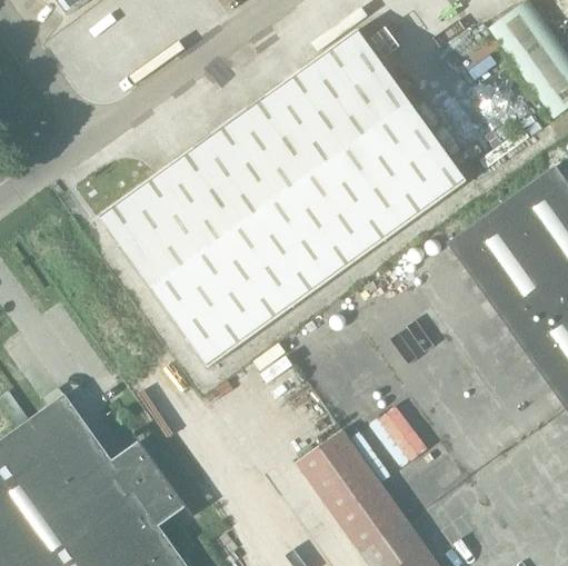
[(55,0),(66,15),(86,0),(55,0)]
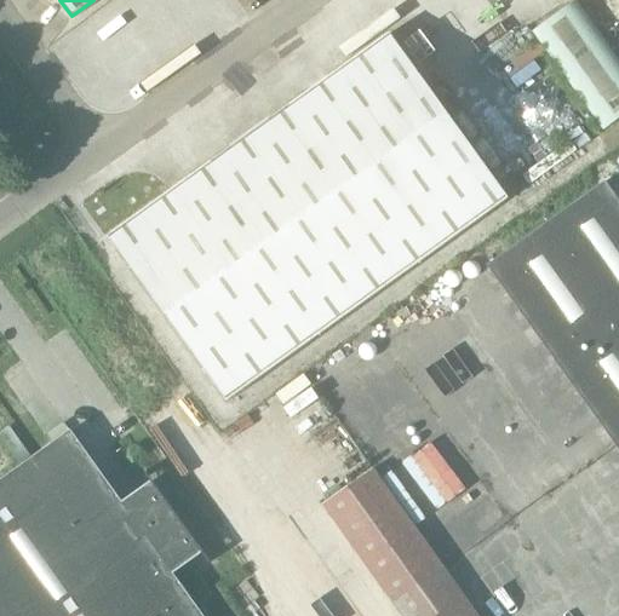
[(483,0),(462,13),(470,27),(514,0),(483,0)]
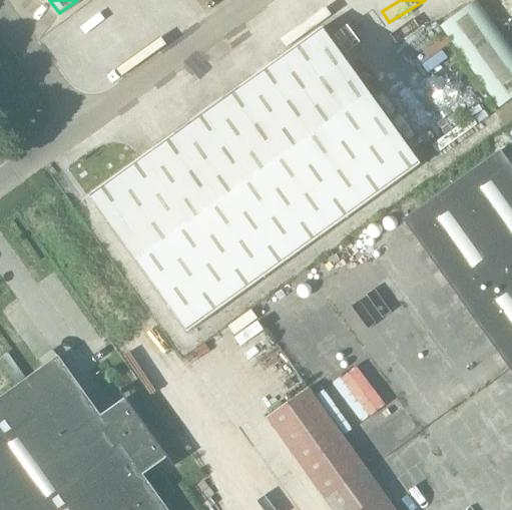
[(511,48),(477,0),(473,0),(441,24),(499,106),(511,97),(511,48)]
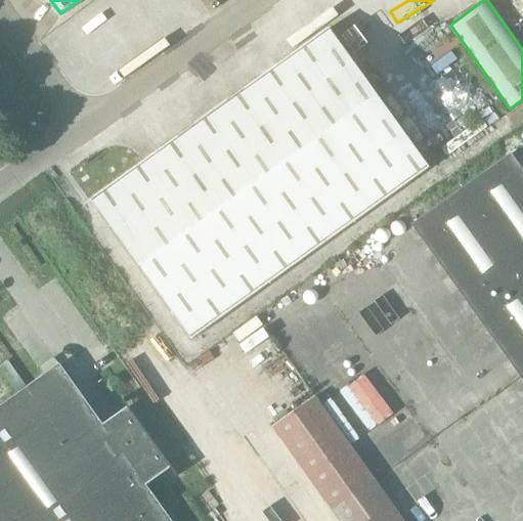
[(429,166),(329,27),(90,198),(190,338),(429,166)]
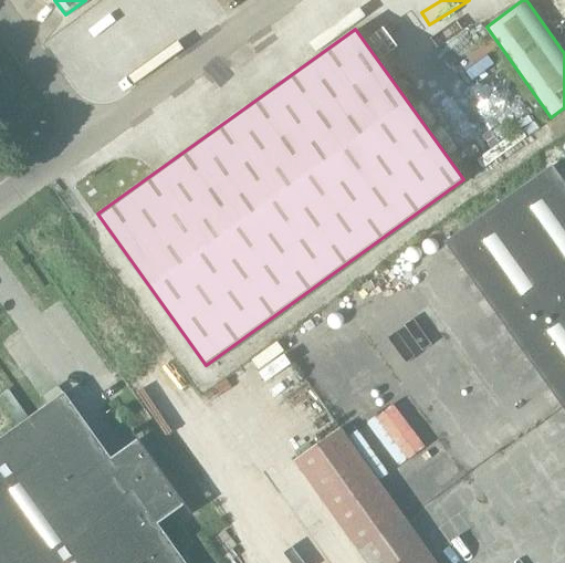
[(500,84),(512,75),(489,40),(475,48),(500,84)]
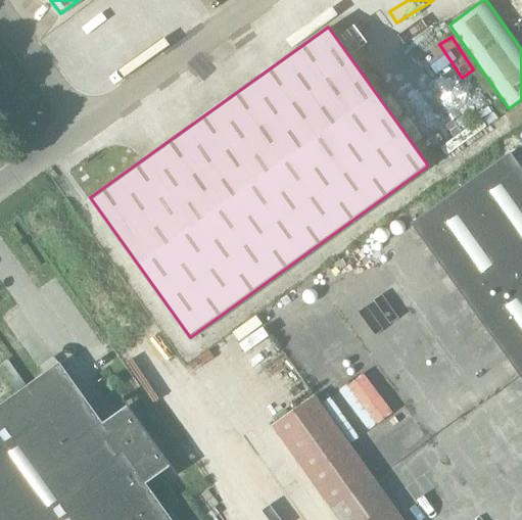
[(521,169),(509,151),(410,223),(521,379),(521,169)]
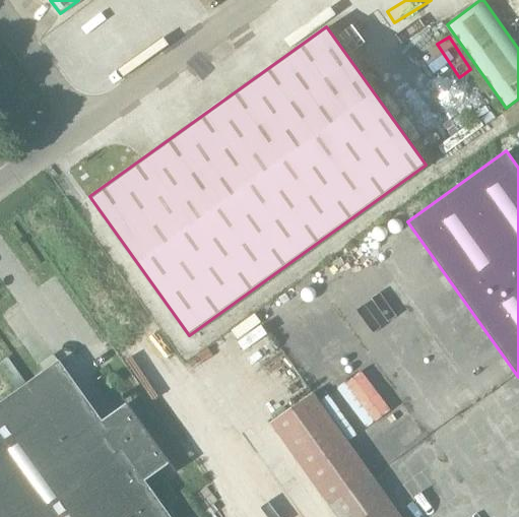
[(259,313),(401,512),(469,464),(326,264),(259,313)]
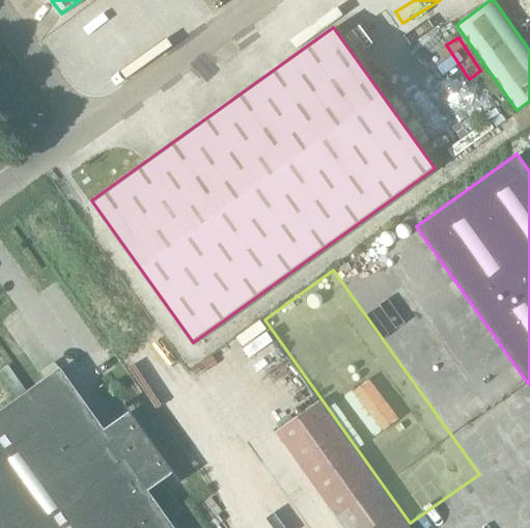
[(104,428),(59,366),(0,409),(0,527),(174,527),(147,490),(173,472),(130,411),(104,428)]
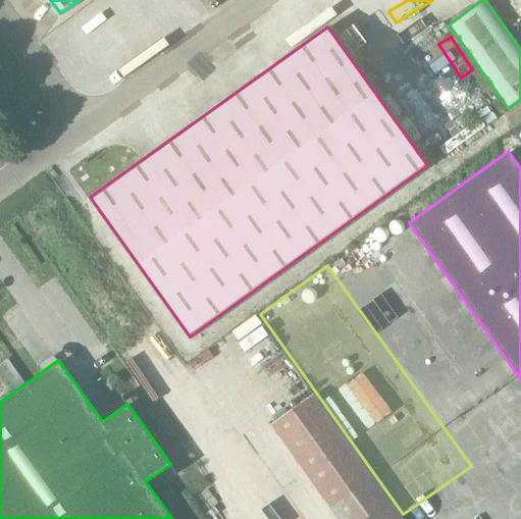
[(401,518),(312,394),(270,423),(339,518),(401,518)]
